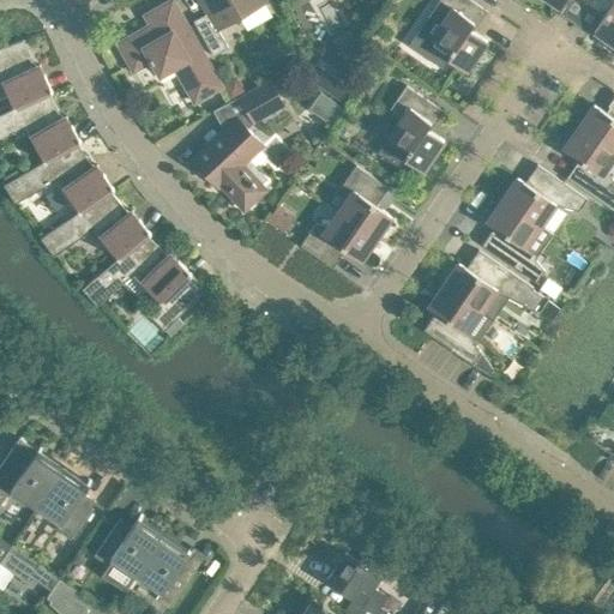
[(268,1),(266,0),(200,0),(208,12),(193,20),(214,55),(228,47),(218,29),(268,1)]
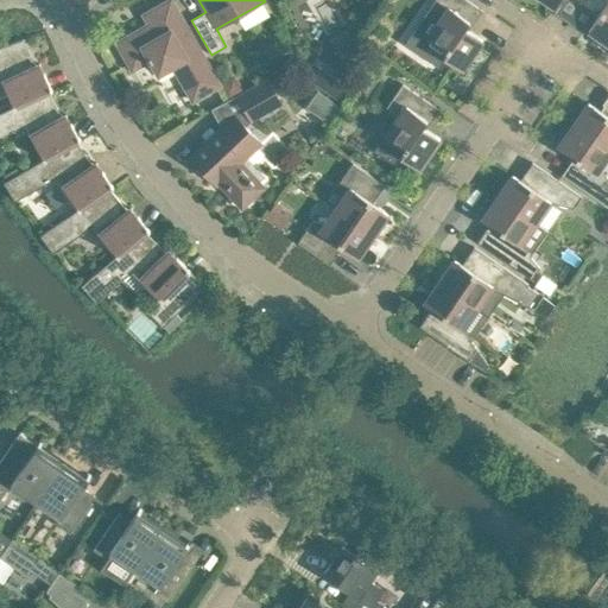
[(466,27),(479,7),(467,0),(434,0),(430,7),(439,20),(428,37),(448,50),(443,57),(462,70),(482,39),(466,27)]
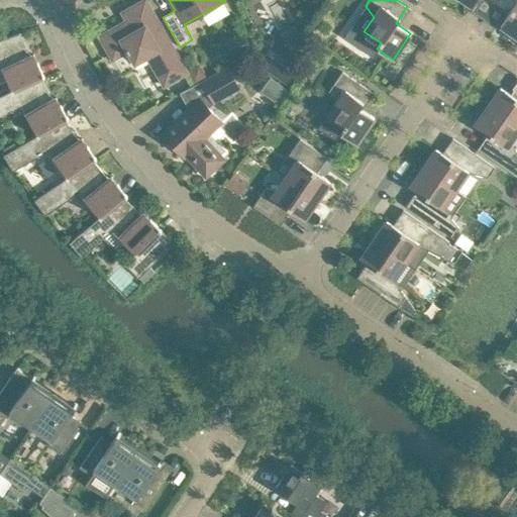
[(516,0),(496,0),(495,2),(509,12),(500,25),(516,36),(516,0)]
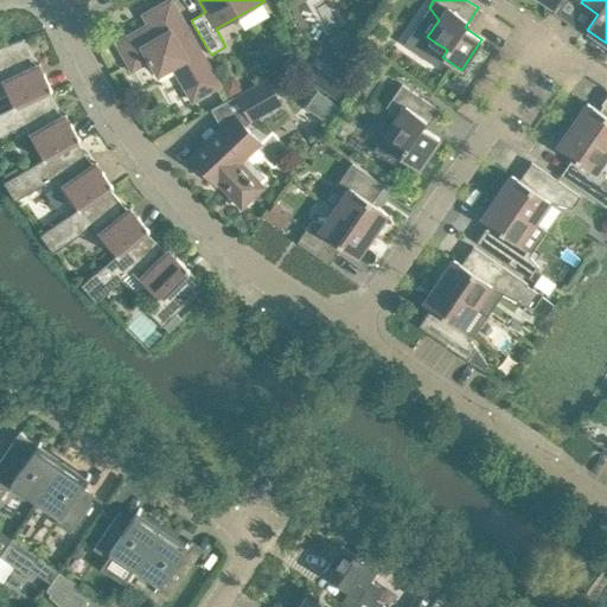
[(163,16),(116,42),(132,70),(147,61),(149,63),(151,62),(158,74),(178,63),(197,97),(221,85),(184,21),(171,29),(163,16)]
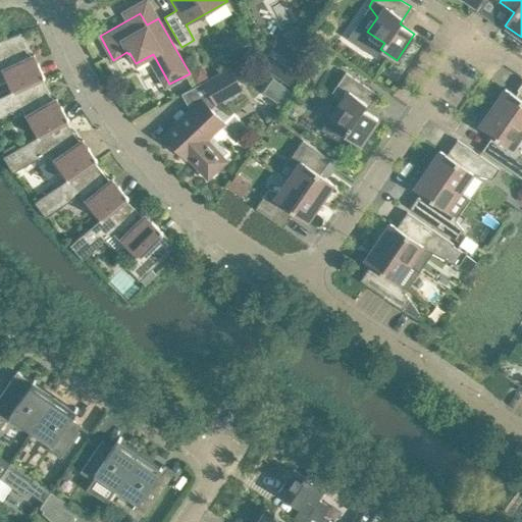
[(0,97),(45,76),(35,54),(31,56),(20,33),(0,40),(0,64),(12,90),(0,96),(0,97)]
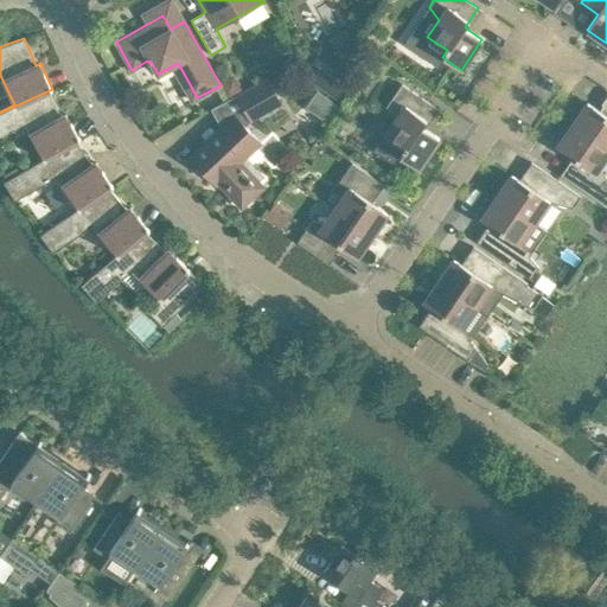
[(391,62),(377,52),(369,65),(382,75),(391,62)]
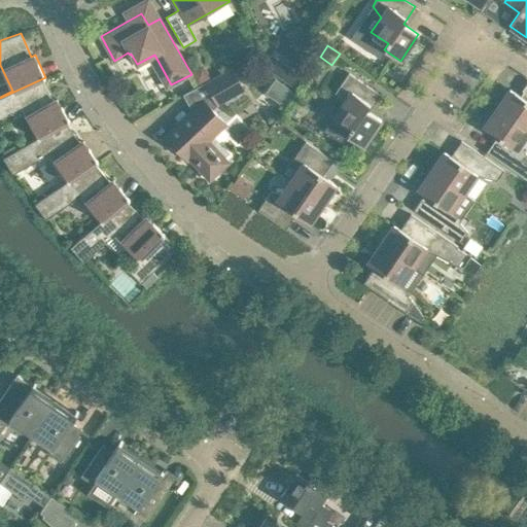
[(232,67),(206,82),(211,93),(218,105),(245,90),(232,67)]
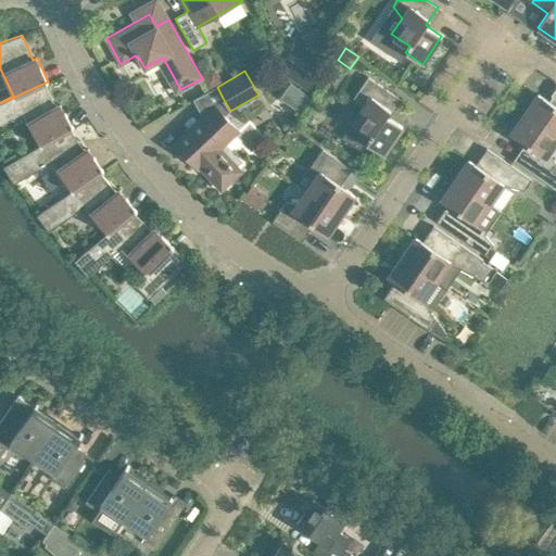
[(363,110),(343,138),(369,156),(375,148),(383,154),(402,126),(387,115),(399,98),(368,76),(354,98),(363,110)]
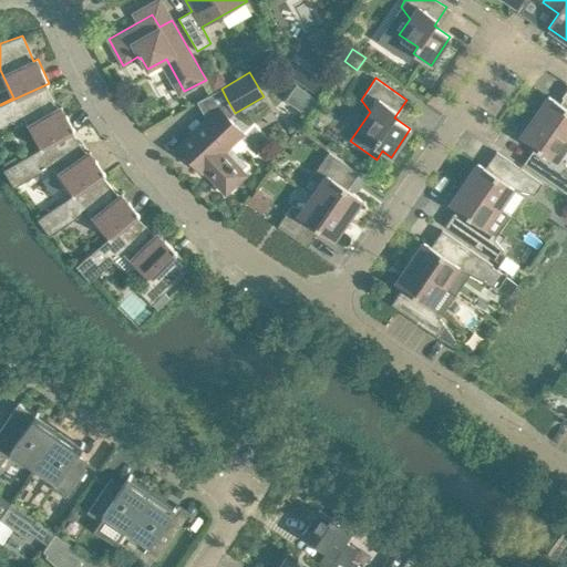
[(292,82),(282,99),(302,111),(312,95),(292,82)]
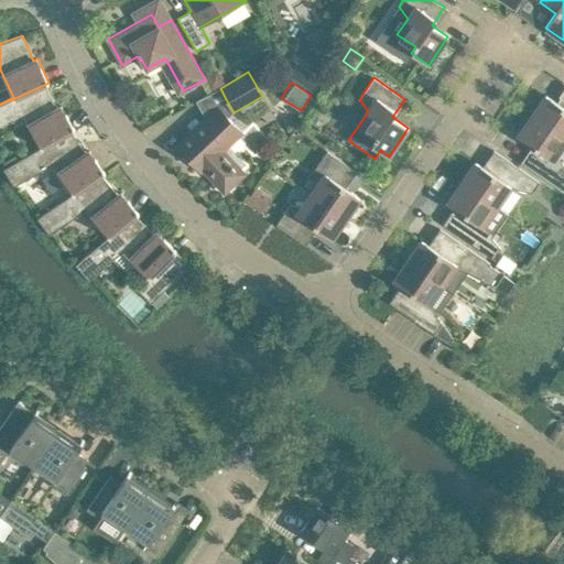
[(4,170),(75,129),(62,106),(58,108),(45,85),(49,84),(49,83),(0,105),(0,126),(23,116),(40,147),(19,160),(6,167),(3,169),(4,170)]
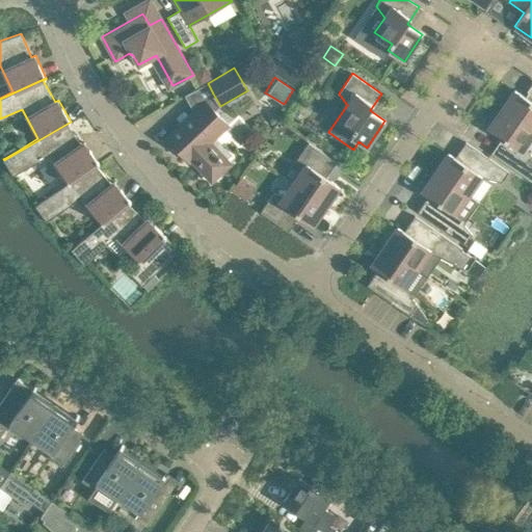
[(531,94),(529,99),(515,89),(502,109),(531,129),(531,94)]
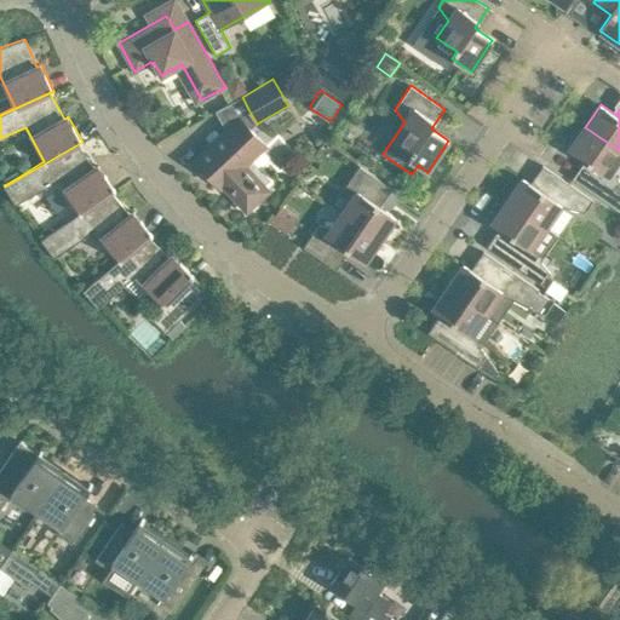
[(242,168),(267,145),(240,116),(194,160),(220,188),(223,187),(246,210),(251,206),(252,208),(259,202),(257,199),(265,191),(242,168)]
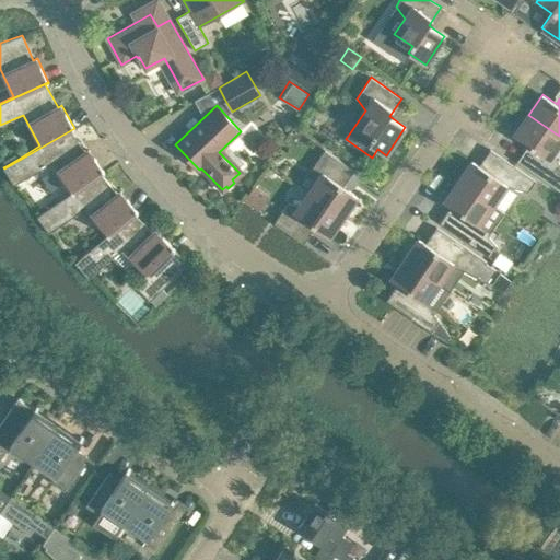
[(559,163),(552,153),(559,142),(559,136),(528,115),(514,136),(528,146),(517,161),(559,190),(559,163)]
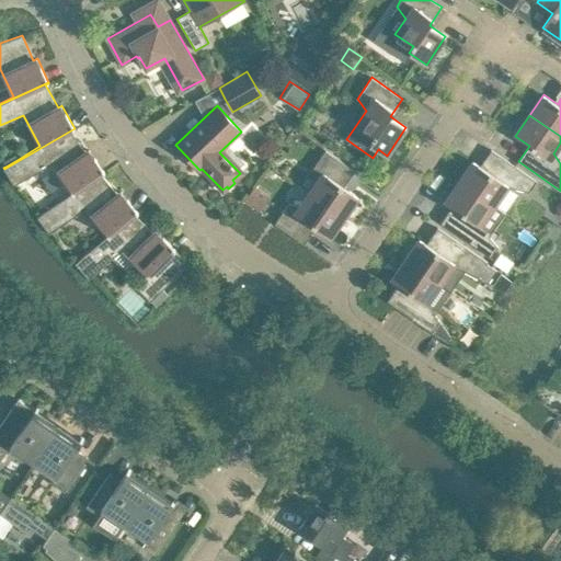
[(37,218),(104,171),(89,149),(86,151),(71,130),(75,129),(75,128),(4,169),(14,185),(52,162),(72,192),(37,217),(37,218)]
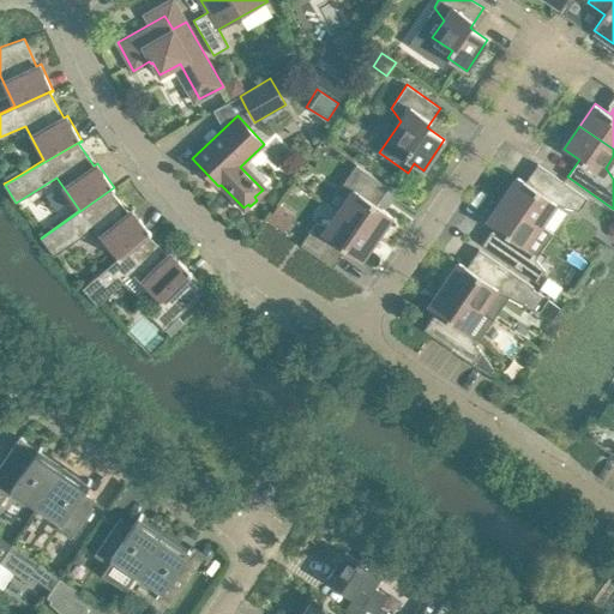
[(503,199),(541,226),(555,204),(578,210),(587,198),(537,163),(525,181),(518,176),(503,199)]
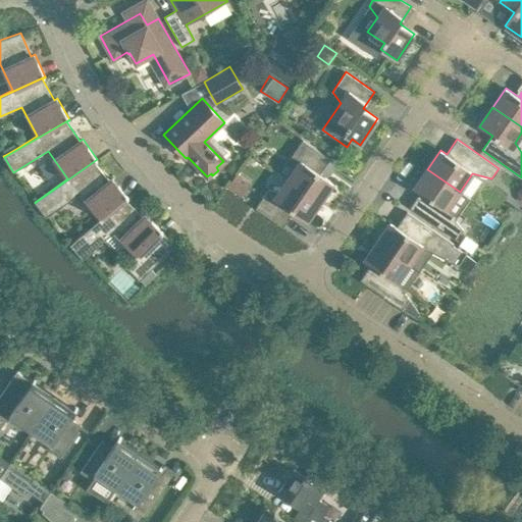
[(288,179),(320,202),(333,183),(320,173),(330,159),(303,140),(290,159),(296,168),(288,179)]
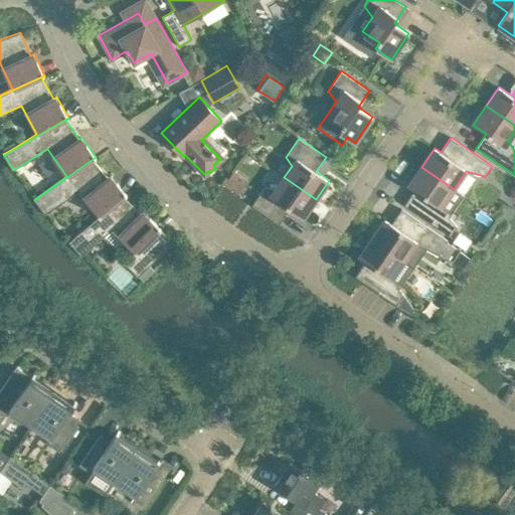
[(14,141),(2,148),(5,153),(17,146),(14,141)]
